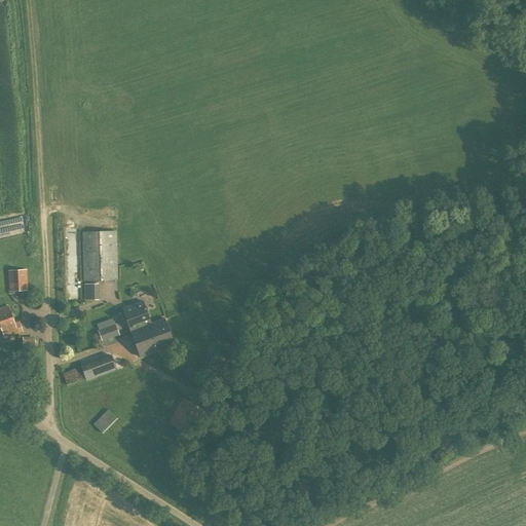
[(77,134),(77,123),(64,123),(63,134),(77,134)]
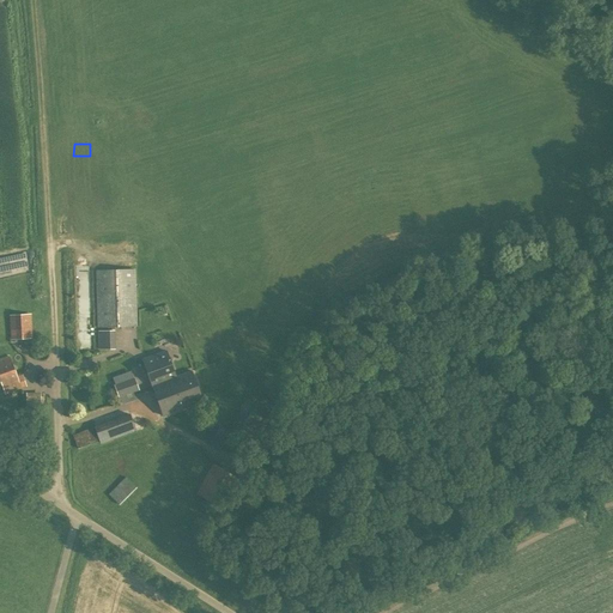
[(138,327),(135,268),(96,269),(97,328),(138,327)]
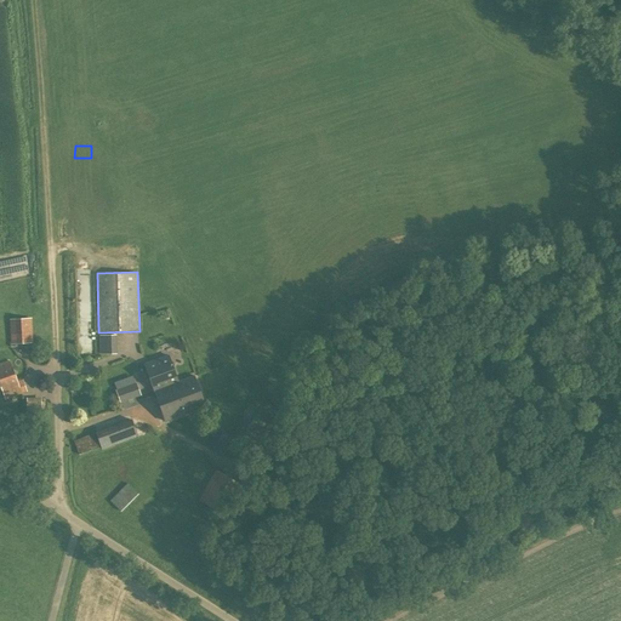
[(11,319),(12,343),(32,342),(30,319),(11,319)]
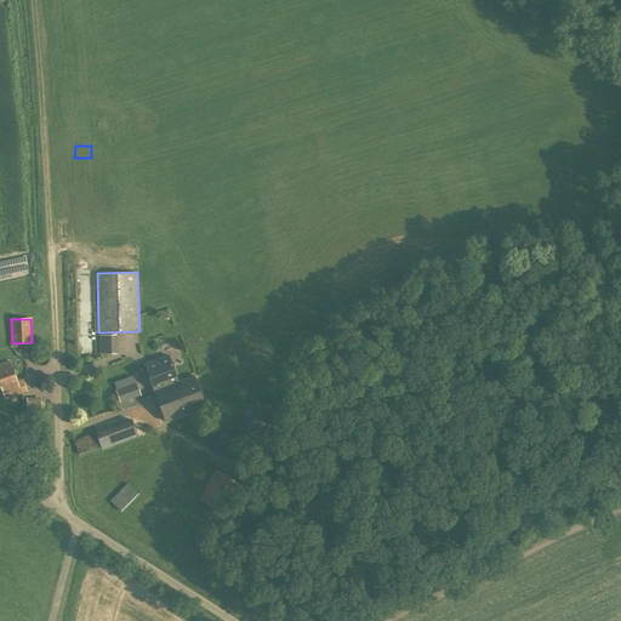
[(98,335),(100,354),(117,354),(117,335),(98,335)]
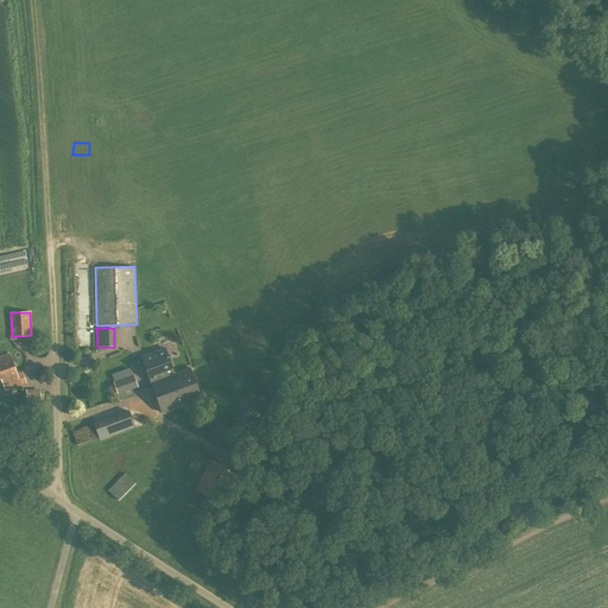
[(141,358),(151,382),(175,374),(165,348),(141,358)]
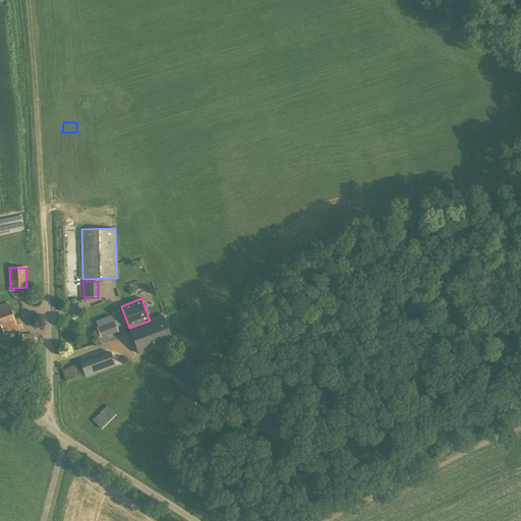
[(0,330),(5,329),(6,333),(17,329),(8,303),(0,306),(0,330)]
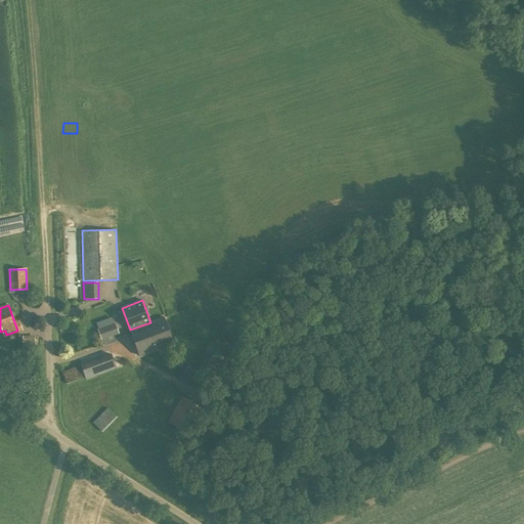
[(150,322),(130,330),(139,355),(173,343),(164,317),(150,322)]
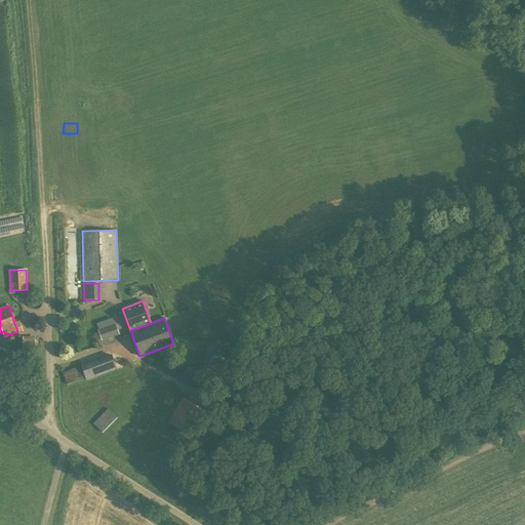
[(115,323),(97,330),(102,340),(119,333),(115,323)]
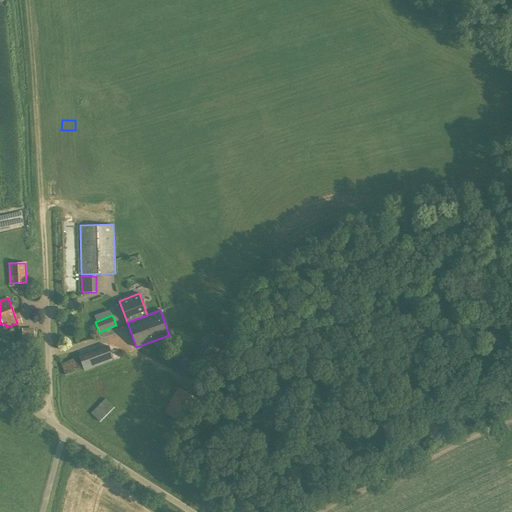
[(114,360),(109,345),(78,355),(83,371),(114,360)]
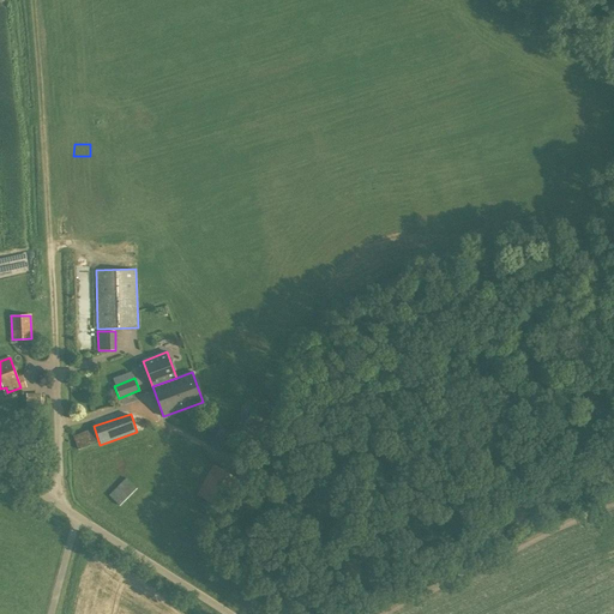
[(79,433),(72,435),(78,451),(97,443),(90,425),(78,429),(79,433)]
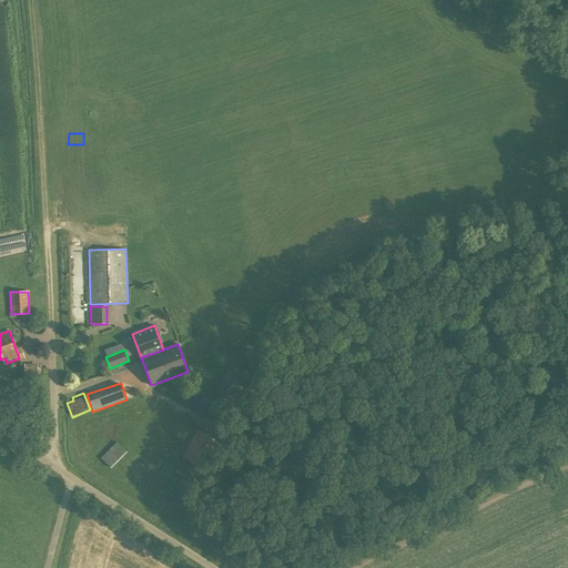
[(198,429),(181,458),(203,472),(219,443),(198,429)]
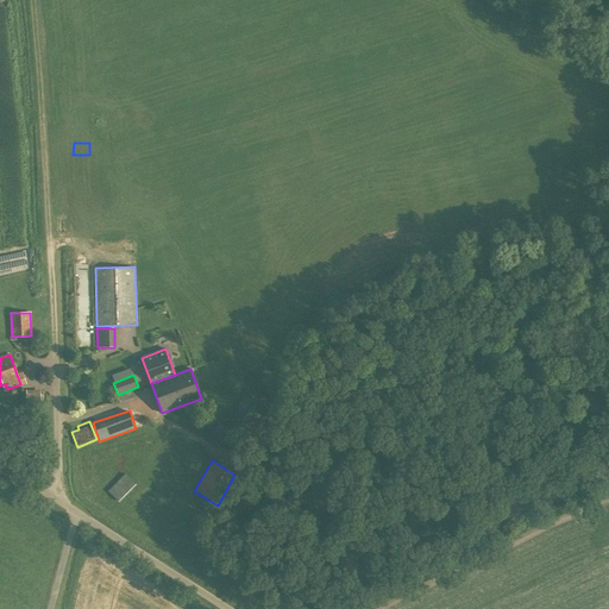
[(125,473),(107,491),(118,502),(136,484),(125,473)]
